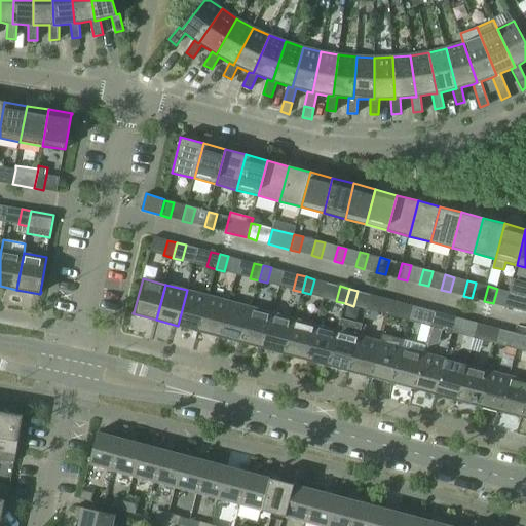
[(178,326),(199,331),(209,296),(187,290),(178,326)]
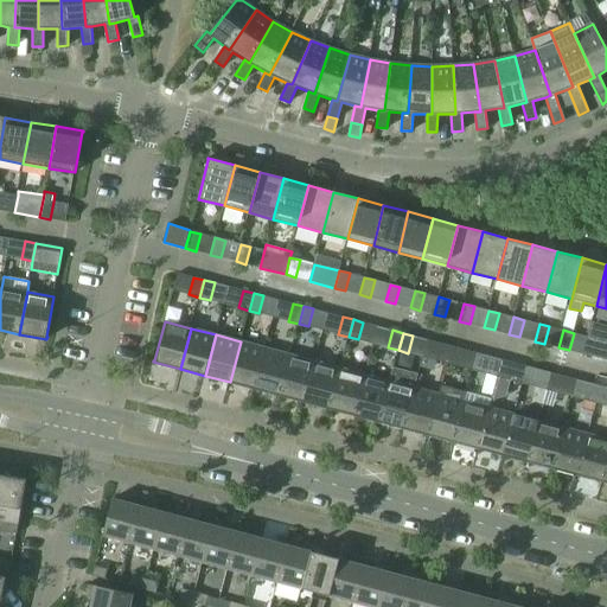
[(583,353),(594,357),(599,339),(588,337),(583,353)]
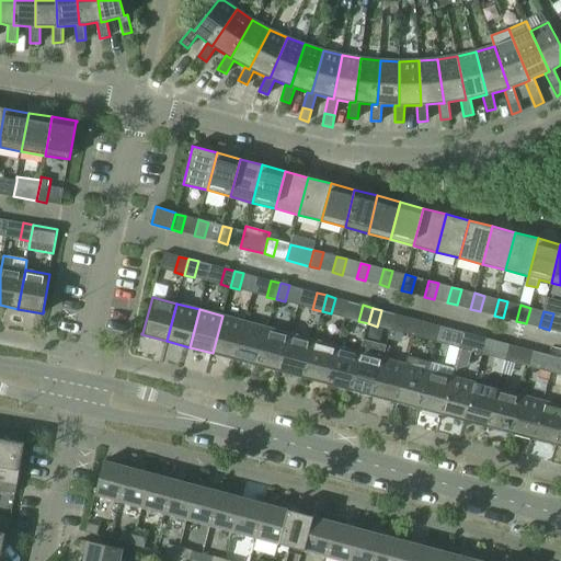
[(213,353),(235,359),(245,322),(222,316),(213,353)]
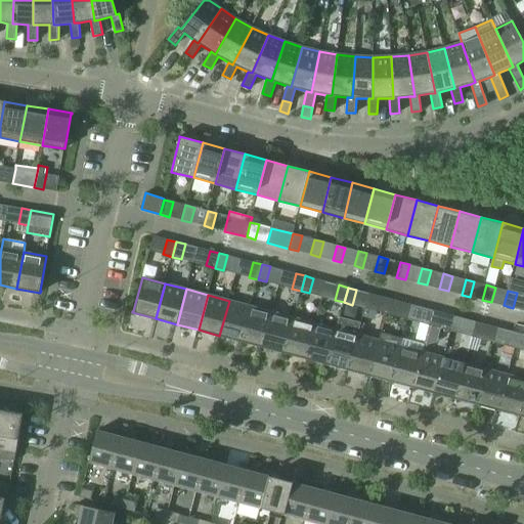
[(378,311),(386,313),(390,299),(382,297),(378,311)]
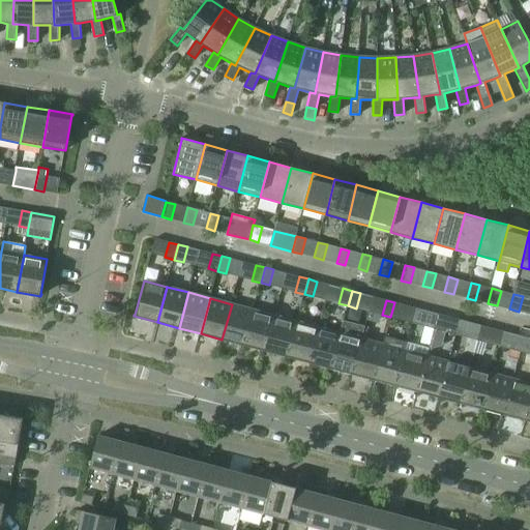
[(394,302),(390,317),(400,320),(404,304),(394,302)]
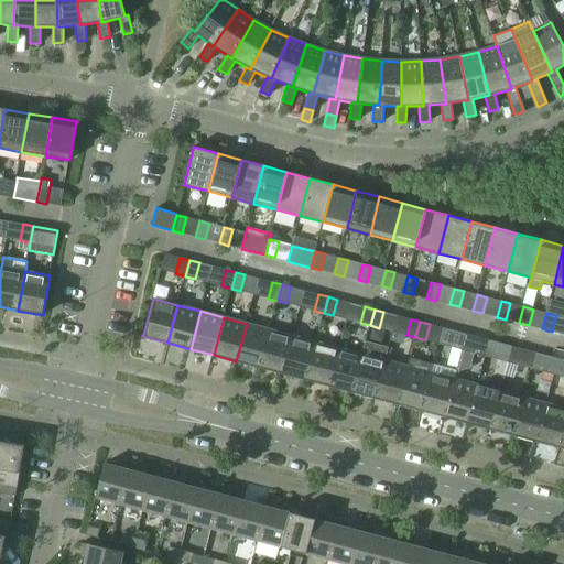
[(236,361),(259,368),(270,329),(247,324),(236,361)]
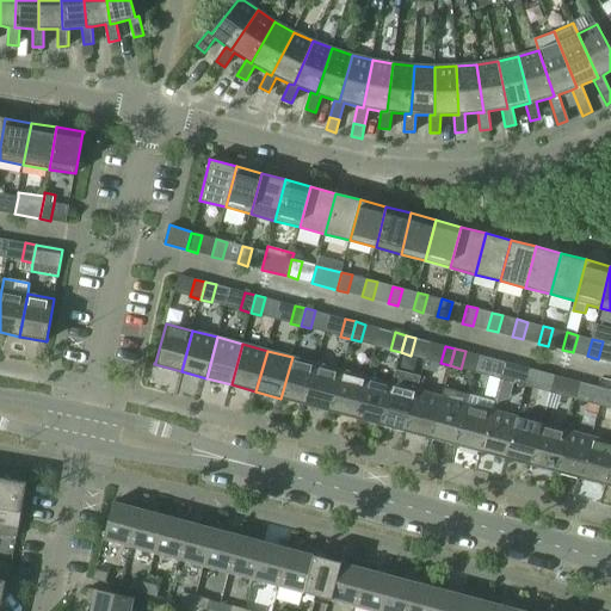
[(281,399),(306,405),(318,364),(292,357),(281,399)]
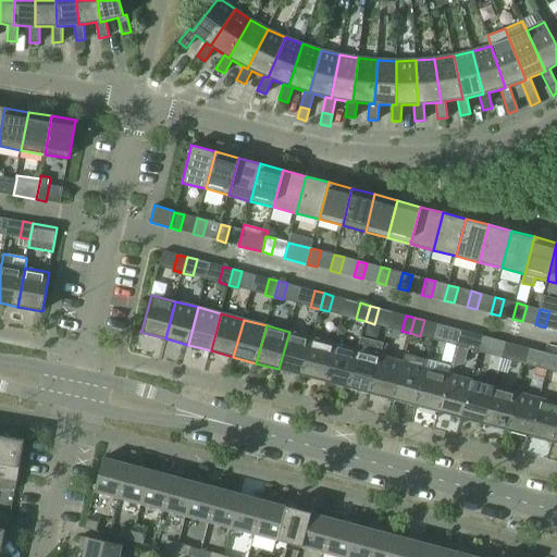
[(447,343),(456,346),(460,330),(452,326),(447,343)]
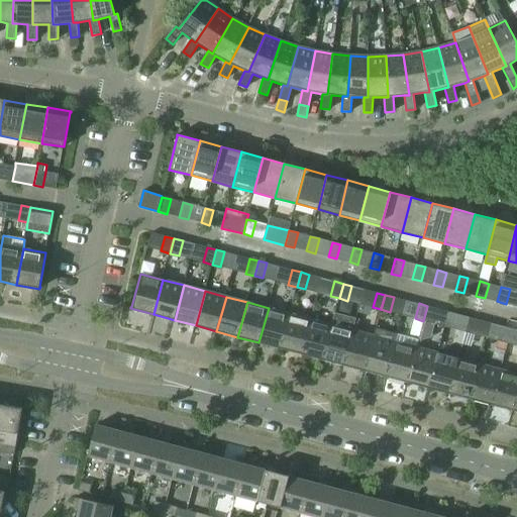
[(427,306),(423,321),(432,323),(436,308),(427,306)]
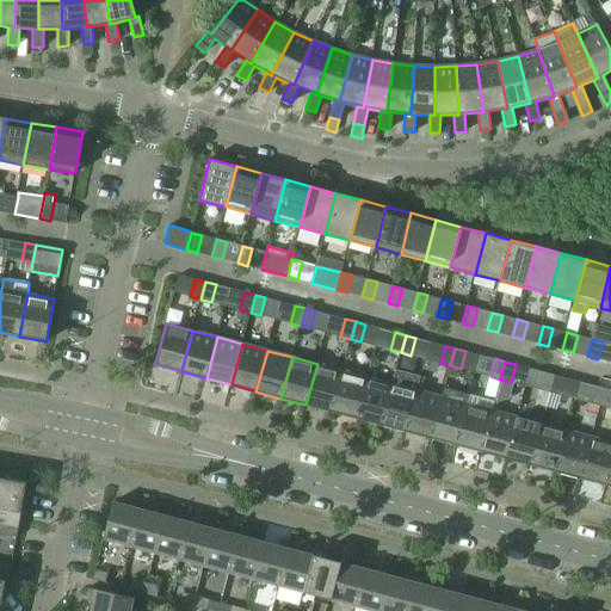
[(306,405),(332,412),(343,370),(318,364),(306,405)]
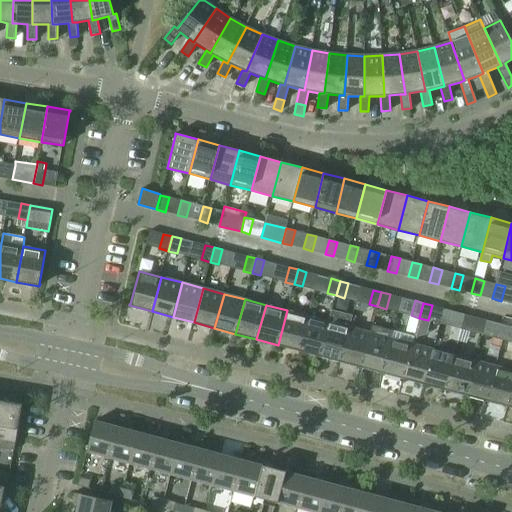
[(278,345),(298,350),(308,316),(287,310),(278,345)]
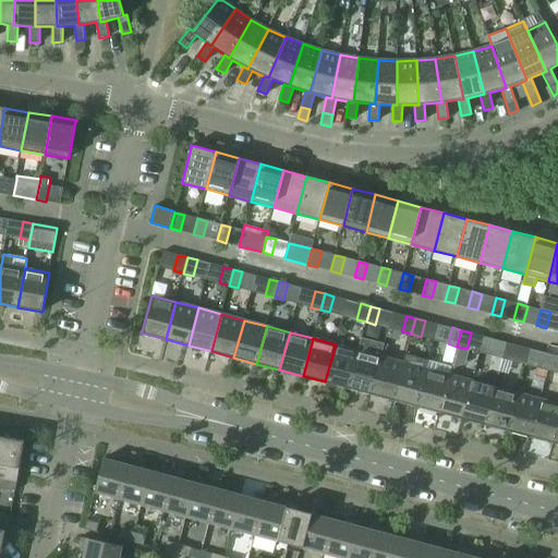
[(362,338),(359,350),(348,388),(371,395),(380,356),(384,344),(362,338)]
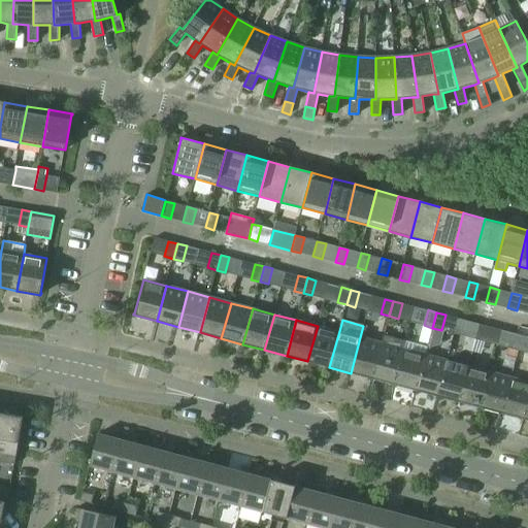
[(467,337),(475,339),(480,324),(471,322),(467,337)]
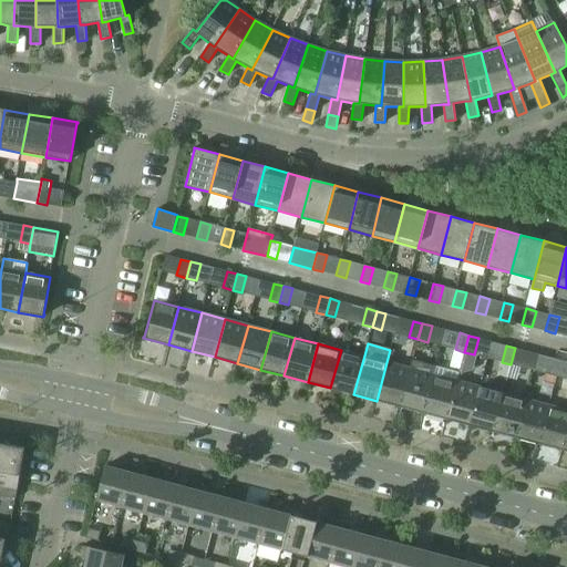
[(515,348),(511,364),(521,367),(525,351),(515,348)]
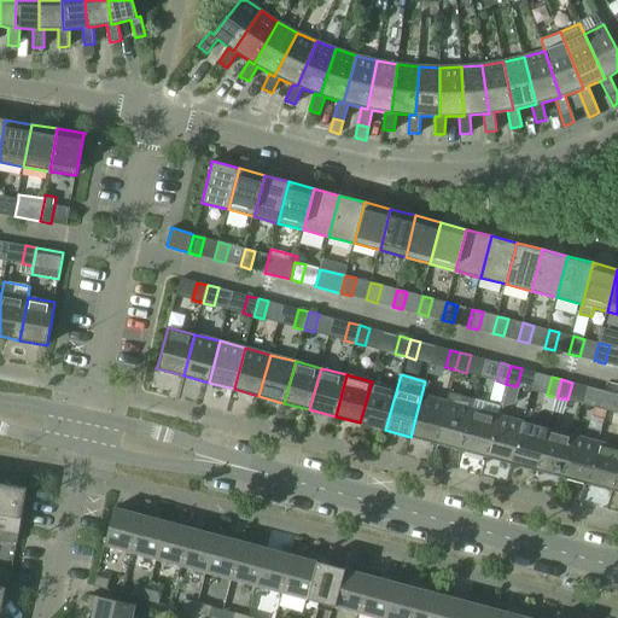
[(360,423),(385,430),(397,388),(372,382),(360,423)]
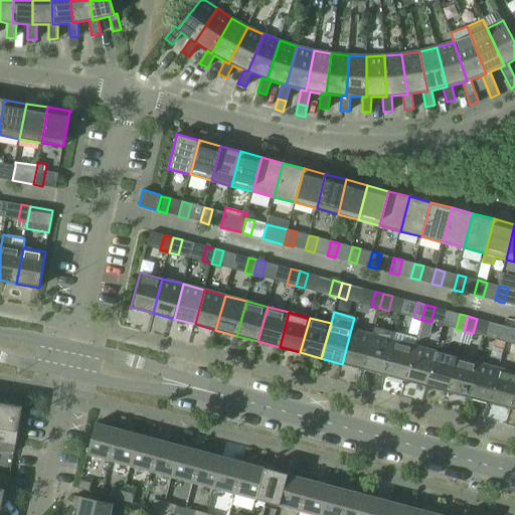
[(510,327),(501,325),(497,340),(496,345),(504,348),(506,342),(510,327)]
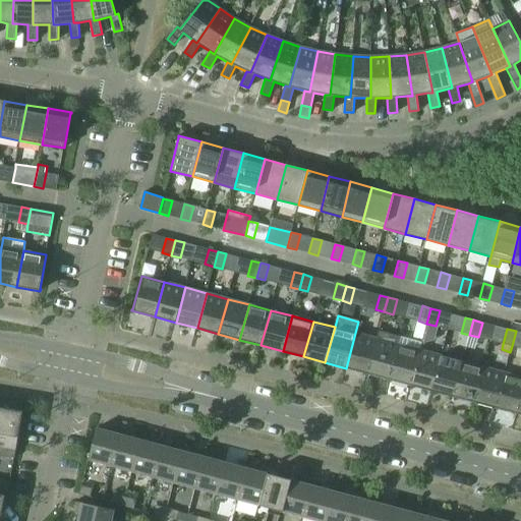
[(367,373),(389,380),(398,344),(400,336),(379,331),(377,339),(367,373)]
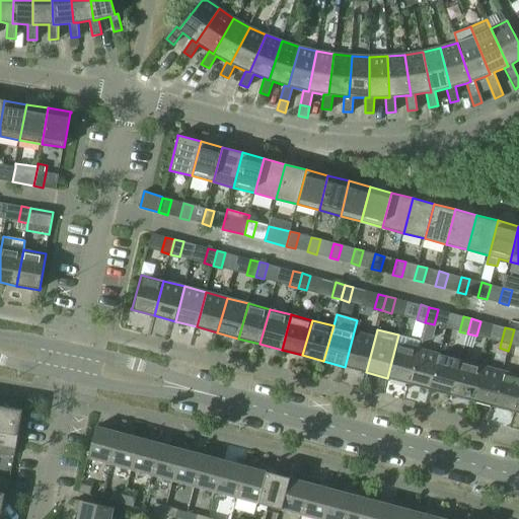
[(518,330),(514,329),(510,345),(518,347),(518,346),(518,330)]
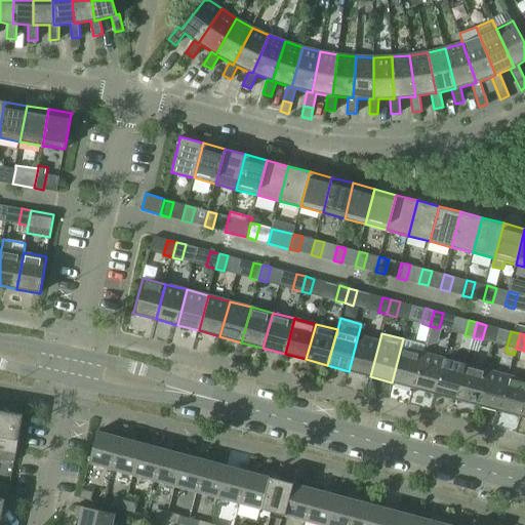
[(349,371),(370,376),(379,341),(358,335),(349,371)]
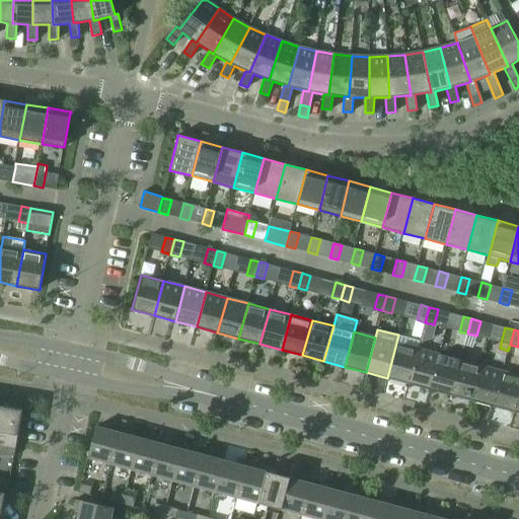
[(396,343),(387,378),(409,383),(418,349),(396,343)]
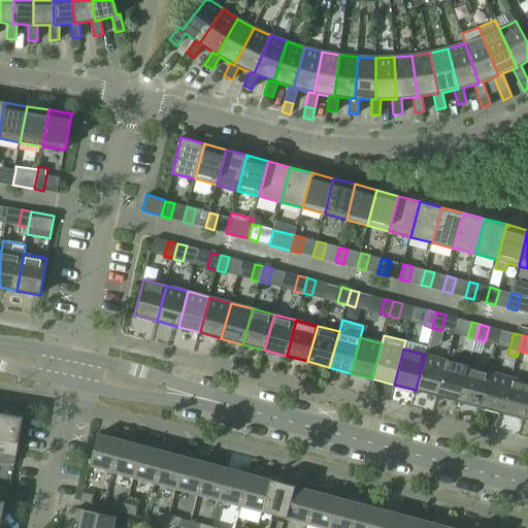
[(416,390),(437,396),(447,361),(425,355),(416,390)]
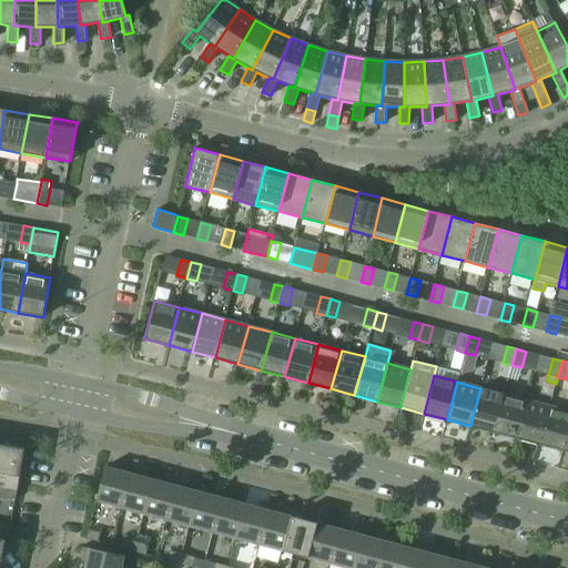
[(470,426),(494,433),(504,394),(480,388),(470,426)]
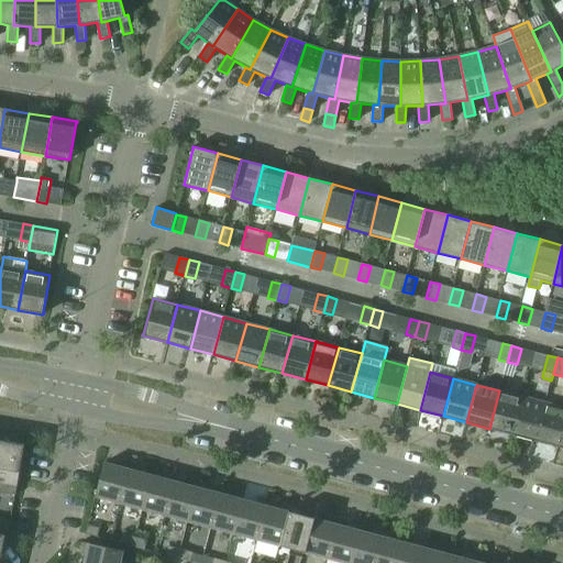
[(489,429),(512,434),(522,397),(499,390),(489,429)]
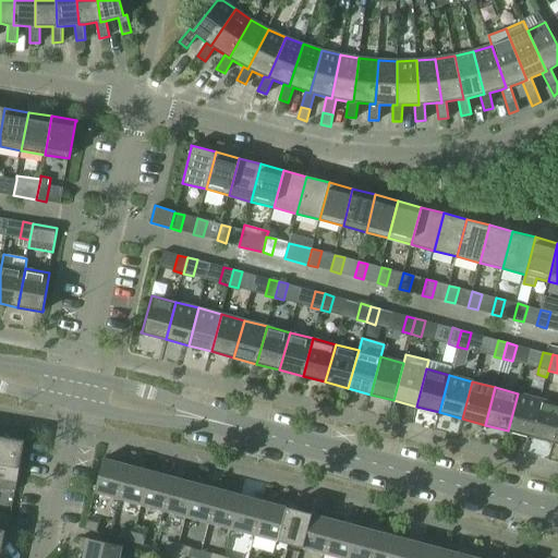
[(508,431),(531,437),(541,399),(518,393),(508,431)]
